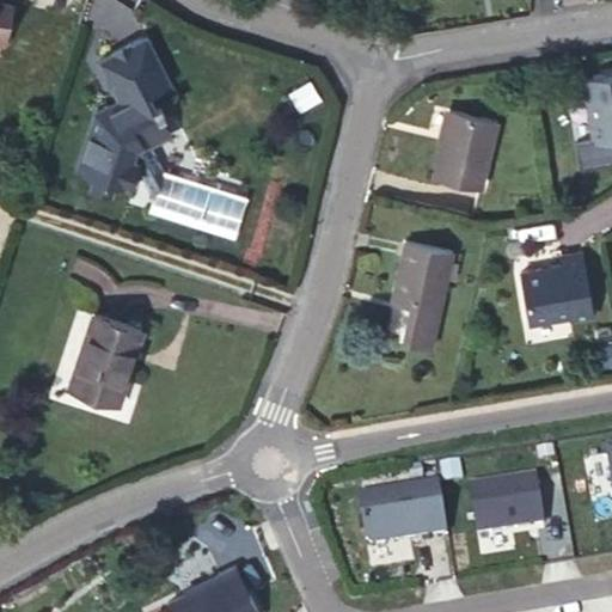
[(0,0),(0,41),(5,42),(13,4),(0,0)]
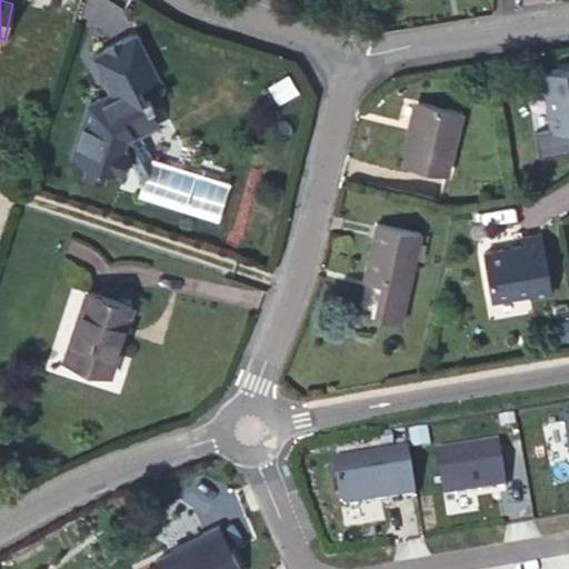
[(89,105),(71,157),(89,162),(85,177),(105,183),(109,169),(126,176),(131,159),(141,185),(139,196),(217,221),(229,183),(151,159),(141,135),(160,126),(150,107),(153,105),(150,97),(146,99),(145,96),(165,86),(138,33),(93,57),(115,98),(105,102),(102,98),(89,105)]
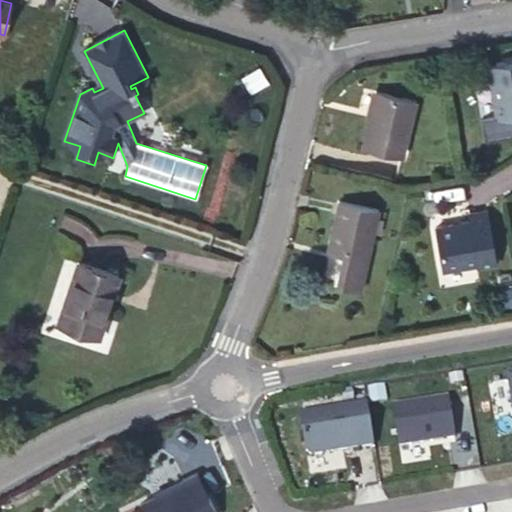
[(511,60),(484,65),(487,83),(491,82),(496,116),(511,113),(511,60)]
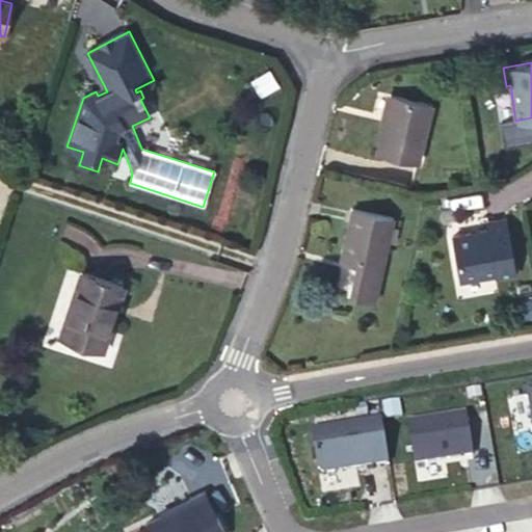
[(432,103),(391,94),(376,152),(419,161),(432,103)]
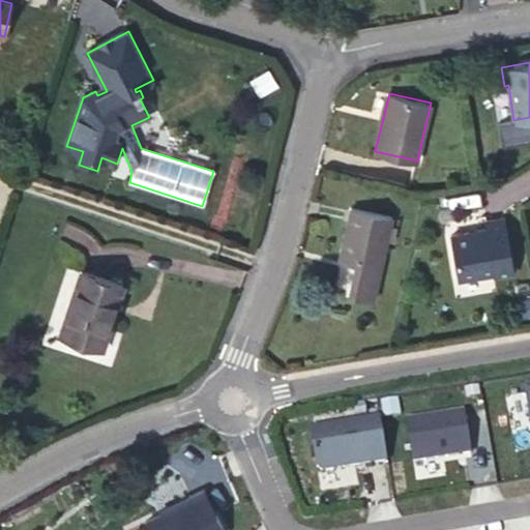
[(392,215),(350,207),(339,259),(355,263),(349,294),(374,299),(392,215)]
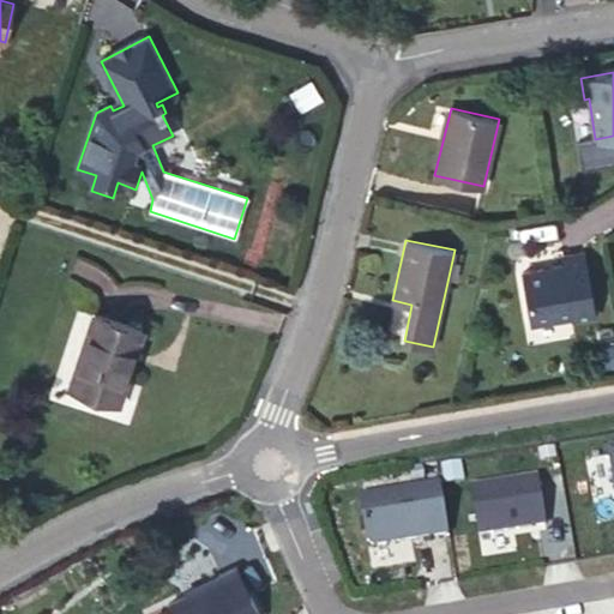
[(572,315),(572,319),(595,315),(591,296),(588,280),(584,253),(560,258),(561,264),(549,265),(551,268),(545,269),(542,266),(522,270),(531,323),(572,315)]
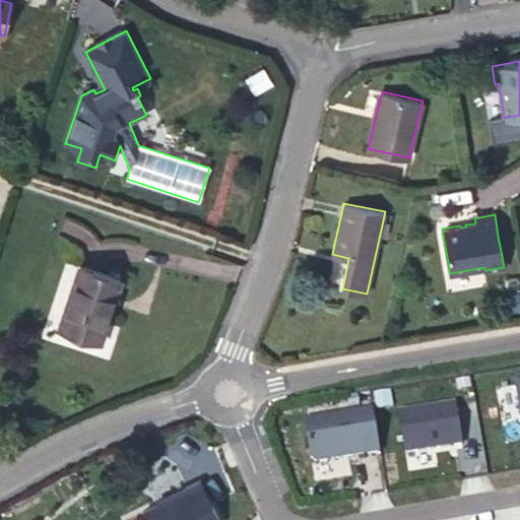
[(501,251),(507,250),(504,236),(498,237),(501,251)]
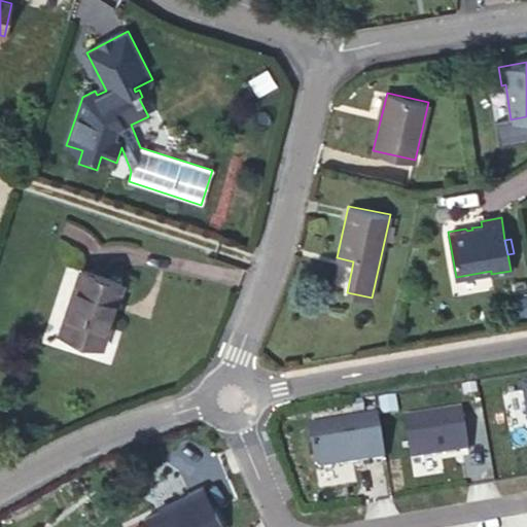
[(123,282),(80,269),(60,331),(102,346),(123,282)]
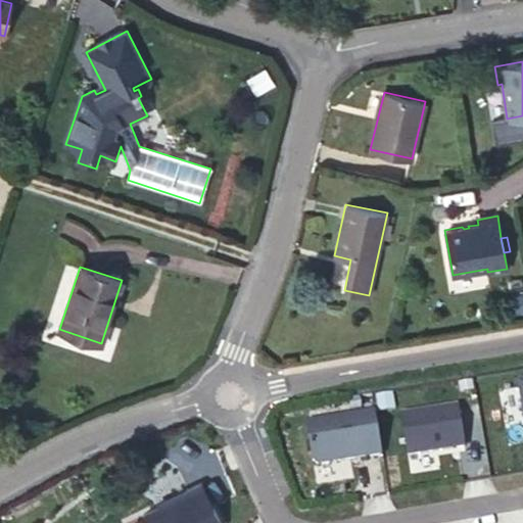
[(456,403),(401,413),(409,454),(463,444),(456,403)]
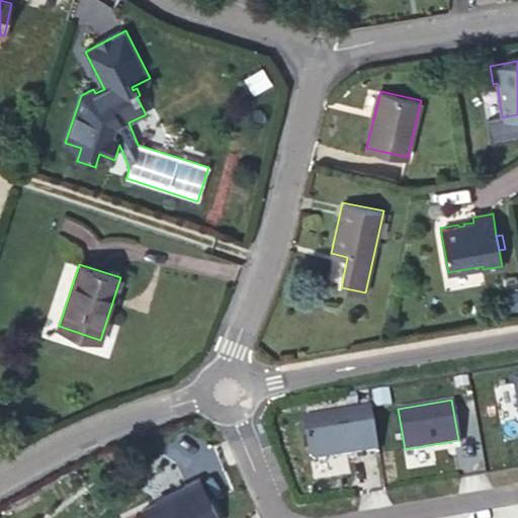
[(378,450),(371,409),(304,420),(310,457),(315,461),(378,450)]
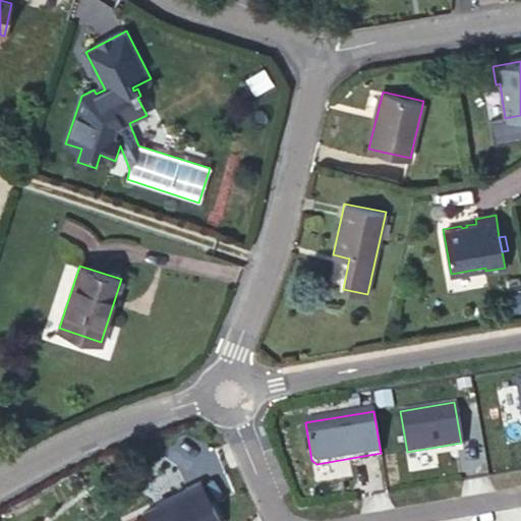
[(218,520),(198,478),(157,498),(159,502),(145,509),(150,520),(218,520)]
